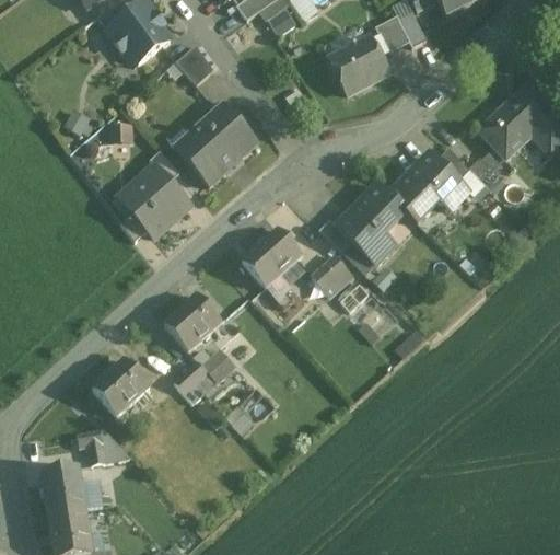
[(80,0),(86,10),(100,0),(80,0)]
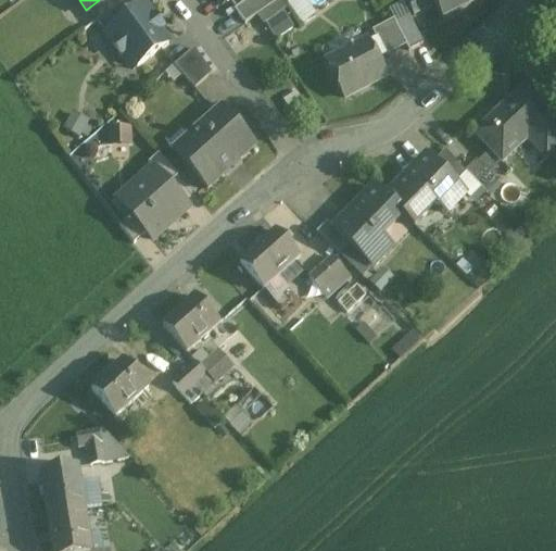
[(121,0),(96,19),(104,30),(136,8),(130,0),(121,0)]
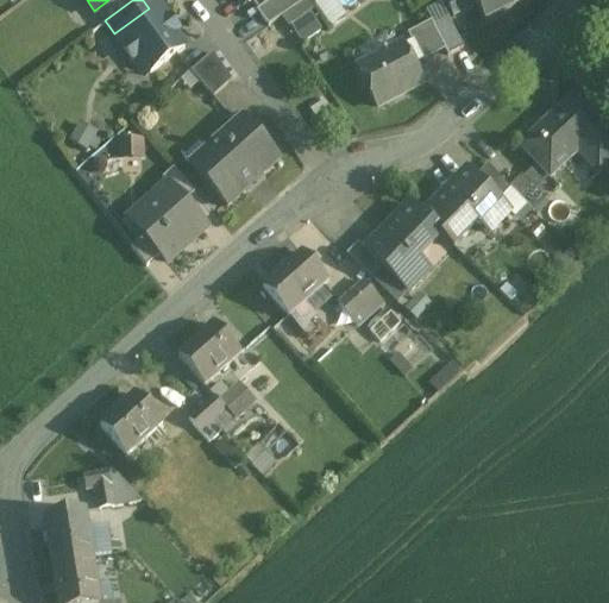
[(265,0),(256,7),(268,23),(301,0),(265,0)]
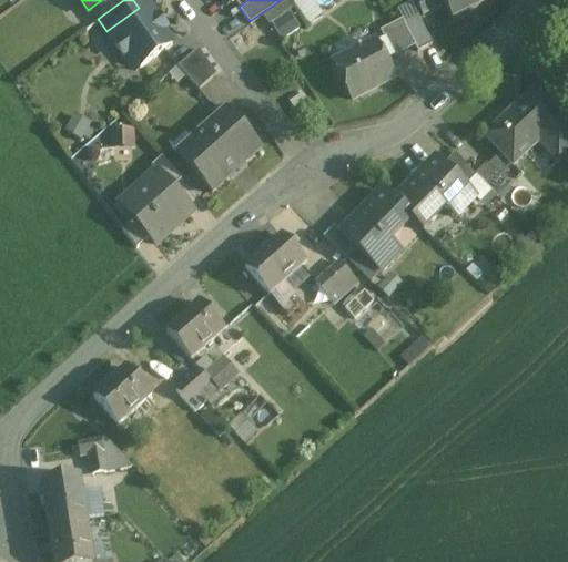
[(298,0),(310,18),(324,10),(317,0),(298,0)]
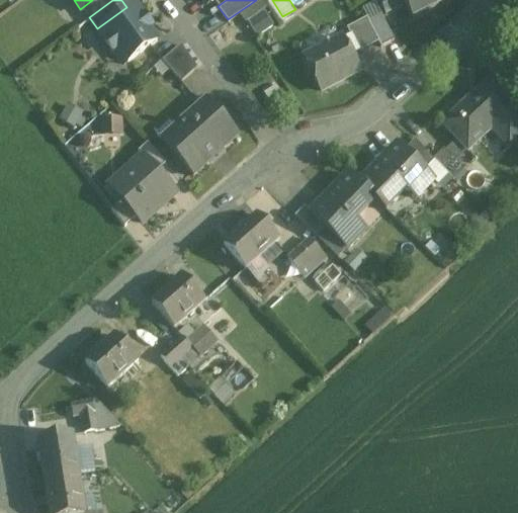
[(379,0),(385,11),(405,1),(405,0),(379,0)]
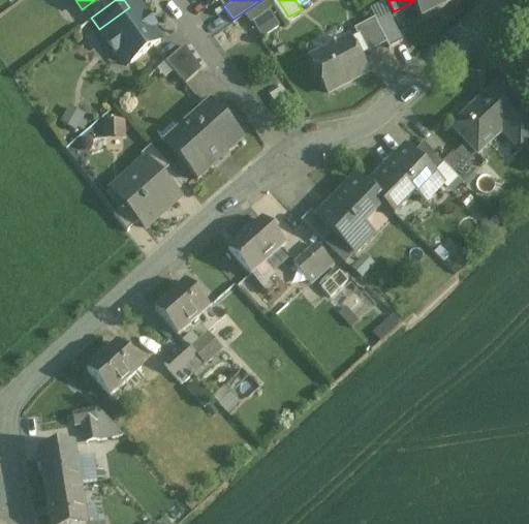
[(413,0),(413,1),(421,16),(454,0),(413,0)]
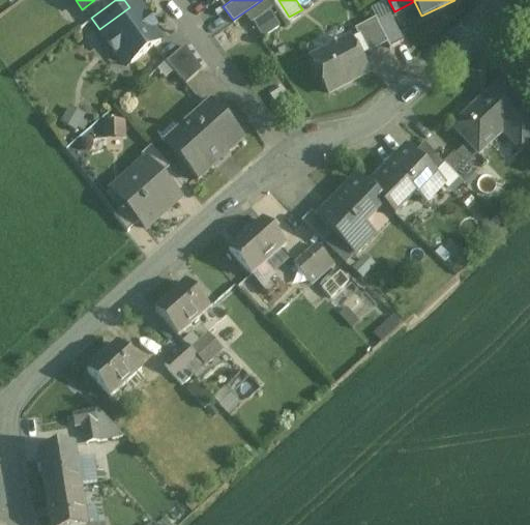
[(129,7),(99,29),(125,67),(160,39),(150,26),(154,24),(138,2),(129,7)]
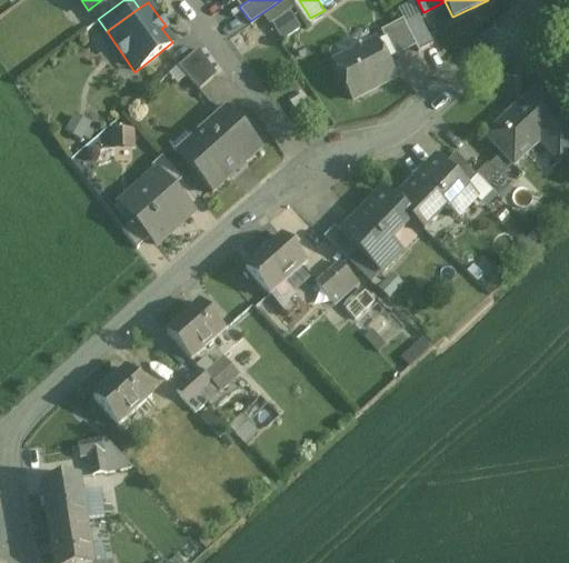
[(405,20),(416,43),(418,48),(432,40),(419,13),(405,20)]
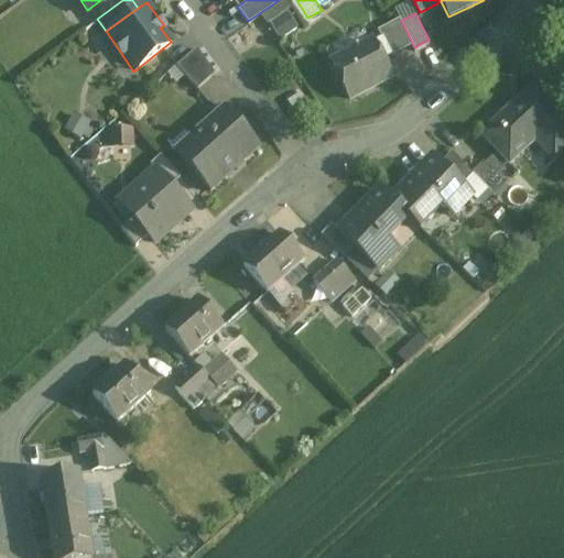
[(400,17),(378,28),(391,53),(412,43),(401,20),(400,17)]
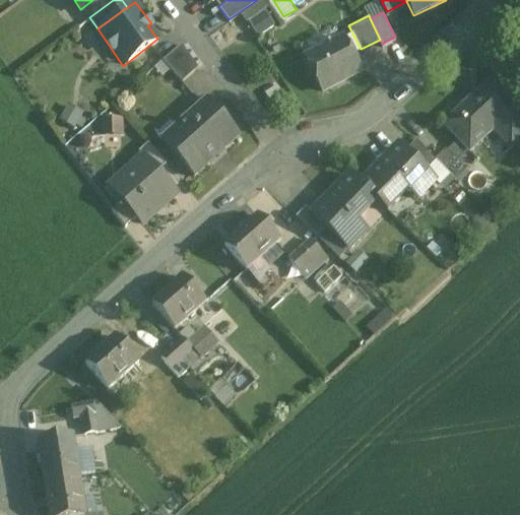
[(328,44),(306,56),(307,59),(305,64),(309,72),(314,73),(322,88),(361,69),(343,36),(330,43),(329,41),(327,42),(328,44)]
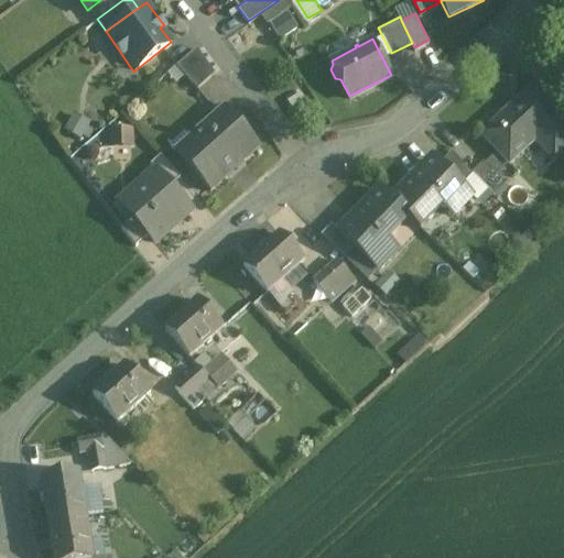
[(196,46),(176,64),(196,87),(214,70),(196,46)]
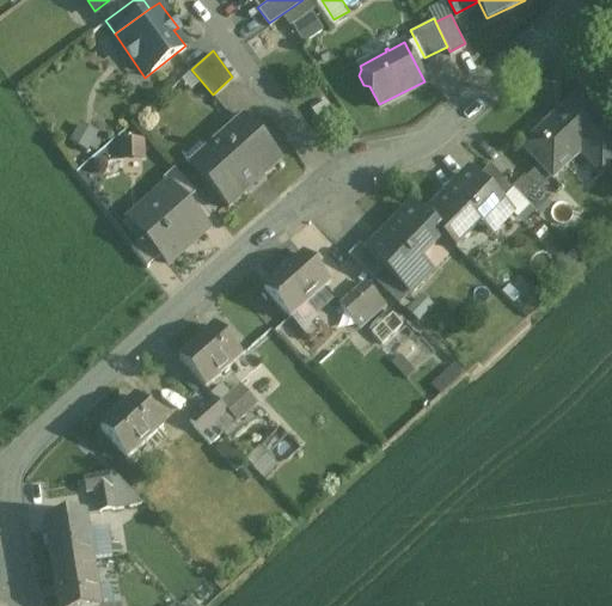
[(611,123),(583,91),(524,145),(551,175),(588,140),(610,164),(611,160),(611,123)]
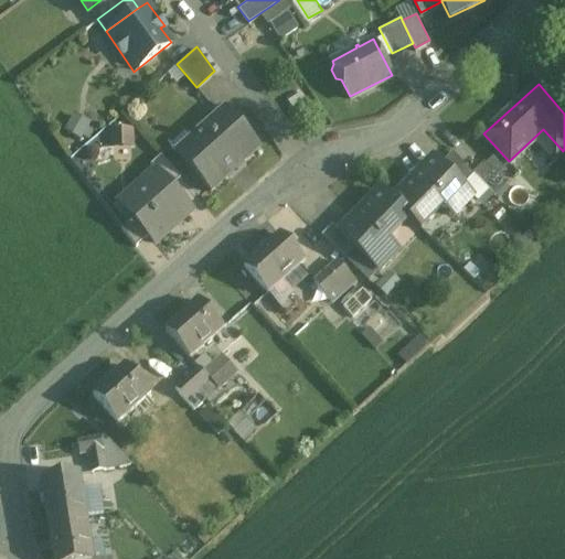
[(176,150),(211,190),(258,147),(235,121),(237,120),(224,106),(176,150)]
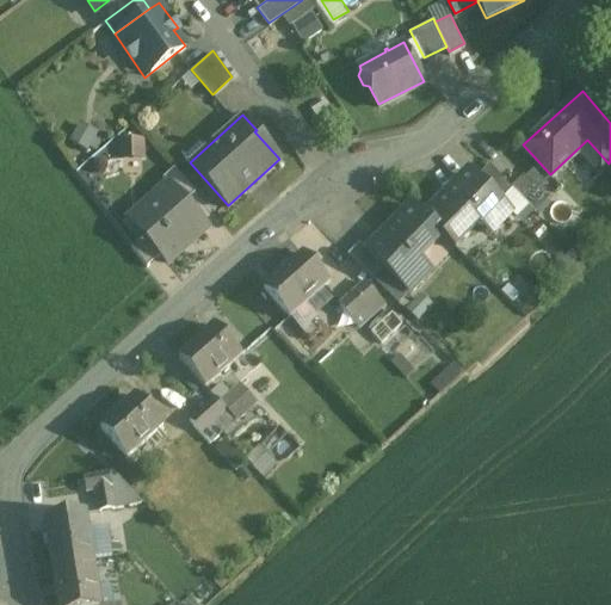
[(82,116),(72,135),(92,147),(103,128),(82,116)]
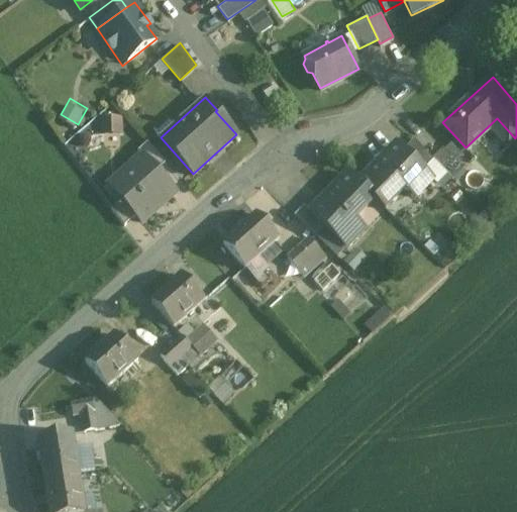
[(117,130),(116,113),(101,114),(102,132),(117,130)]
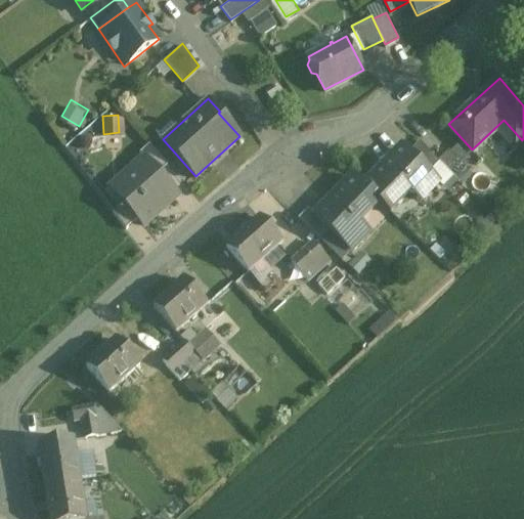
[(419,139),(408,152),(429,171),(439,160),(438,159),(419,139)]
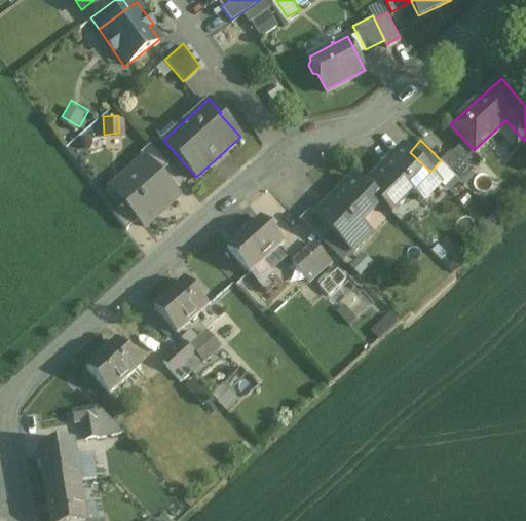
[(168,163),(150,143),(140,151),(145,157),(146,157),(159,172),(168,163)]
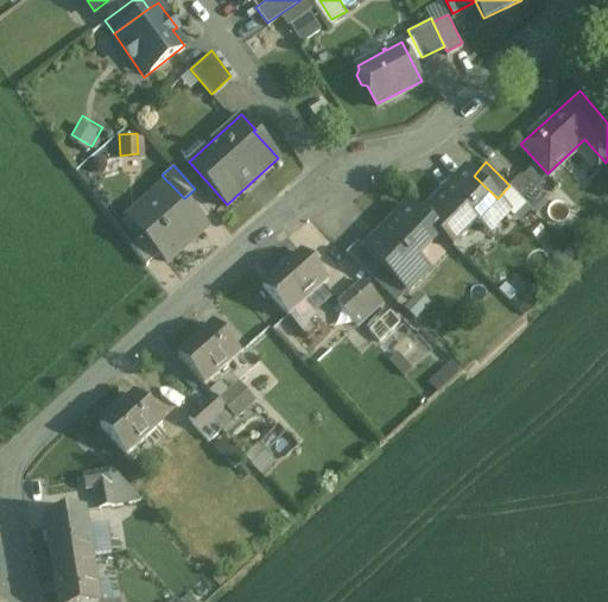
[(474,176),(466,168),(420,213),(420,214),(451,244),(463,255),(508,209),(498,198),(474,176)]
